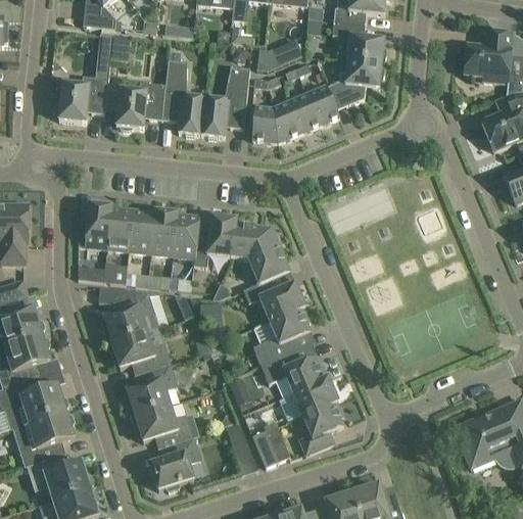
[(90,0),(85,3),(83,27),(114,30),(115,20),(104,7),(112,0),(90,0)]
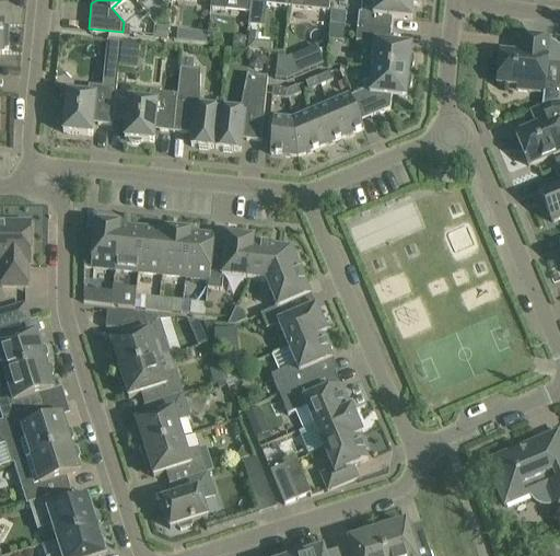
[(210,0),(210,7),(249,10),(251,0),(210,0)]
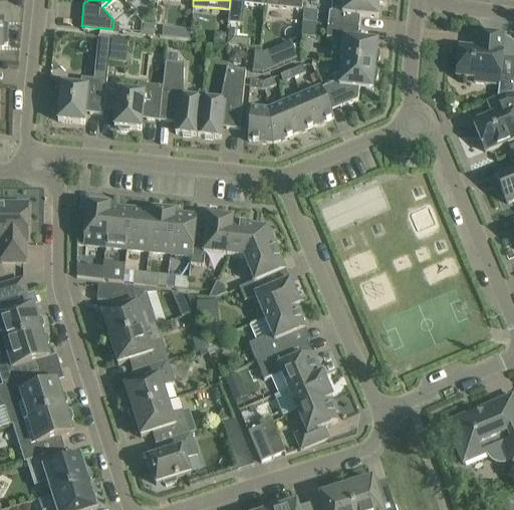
[(327,22),(358,25),(360,13),(377,15),(378,2),(384,3),(384,0),(332,0),(331,9),(329,9),(327,22)]
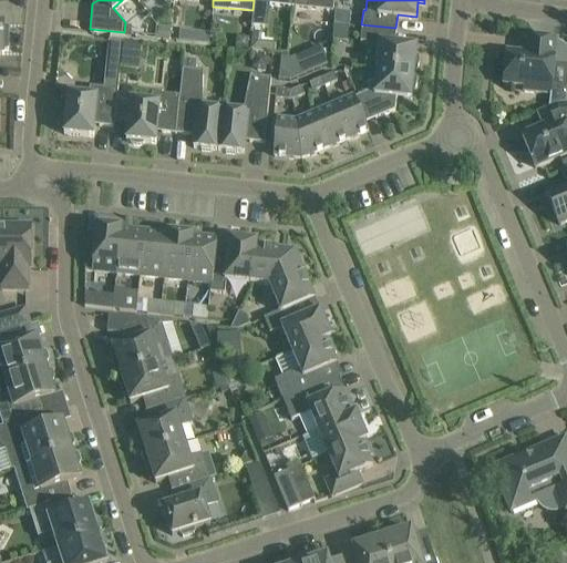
[(157,22),(156,36),(169,38),(171,23),(157,22)]
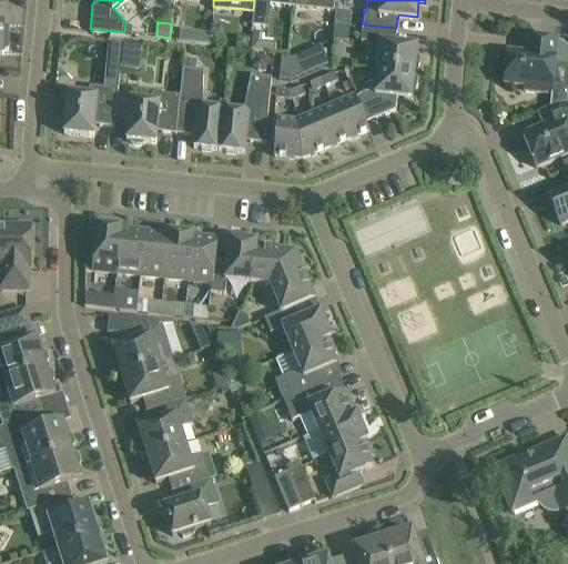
[(379,51),(377,66),(415,70),(417,43),(395,41),(396,28),(362,24),(361,39),(367,39),(366,50),(379,51)]
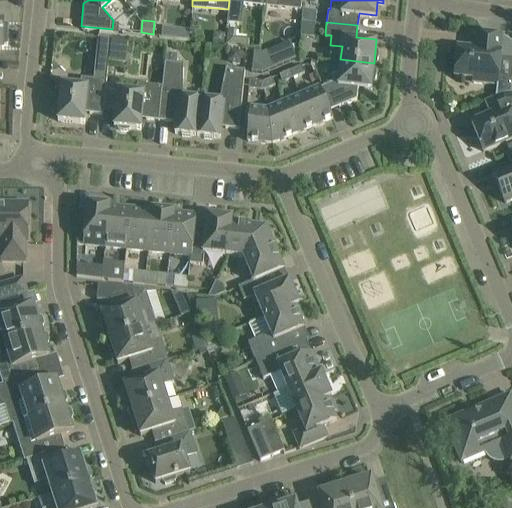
[(176,30),(176,36),(188,37),(189,27),(181,26),(176,30)]
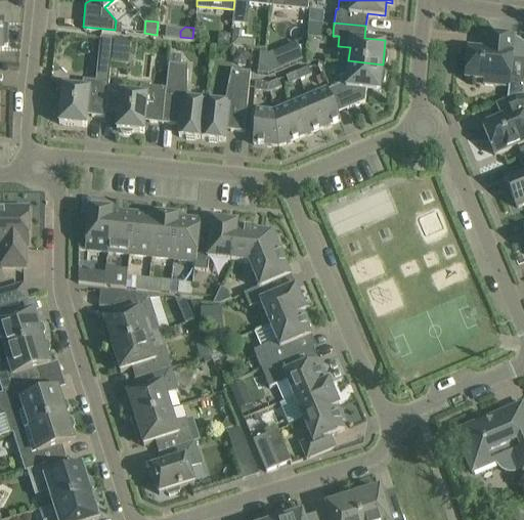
[(233,28),(231,43),(254,45),(255,37),(242,35),(242,29),(233,28)]
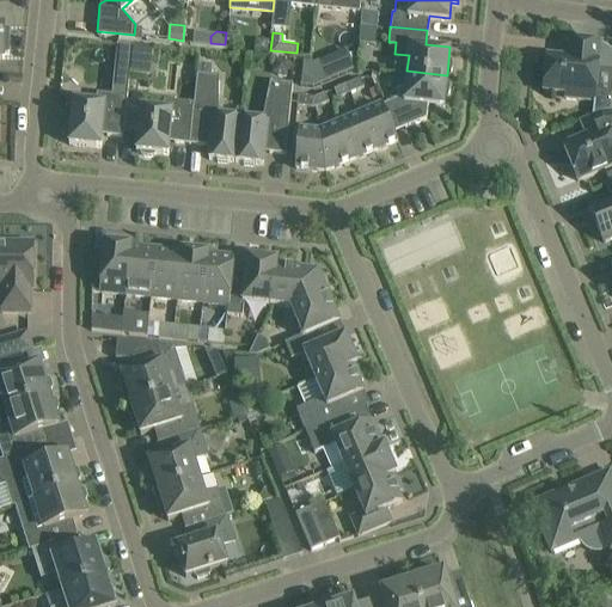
[(269,37),(255,36),(254,49),(268,51),(269,37)]
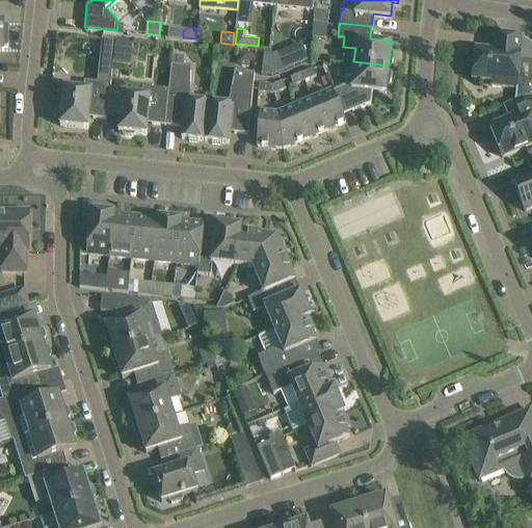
[(531,42),(522,34),(505,33),(503,49),(476,46),(473,77),(502,79),(502,83),(516,85),(520,58),(531,58),(531,42)]
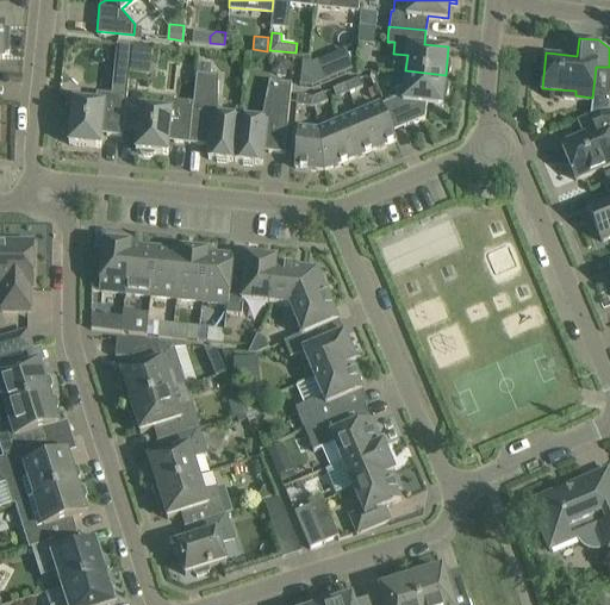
[(132,42),(117,41),(111,92),(97,89),(94,99),(73,98),(68,141),(100,144),(101,131),(123,133),(129,70),(132,42)]
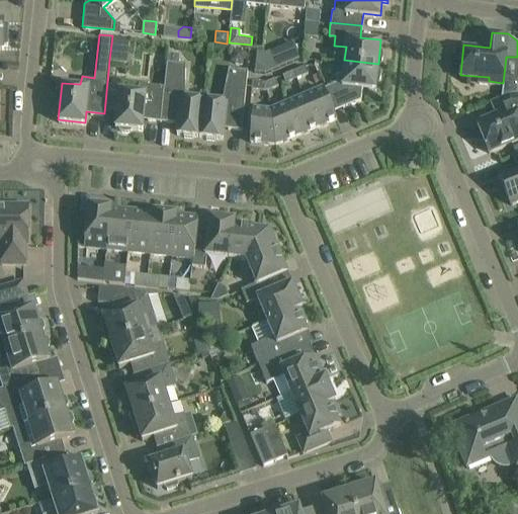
[(112,35),(109,60),(127,62),(130,37),(112,35)]
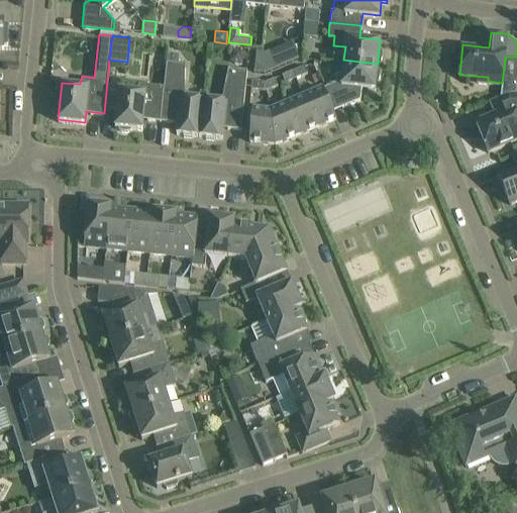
[(246,57),(247,50),(244,49),(231,46),(229,60),(242,63),(243,56),(246,57)]
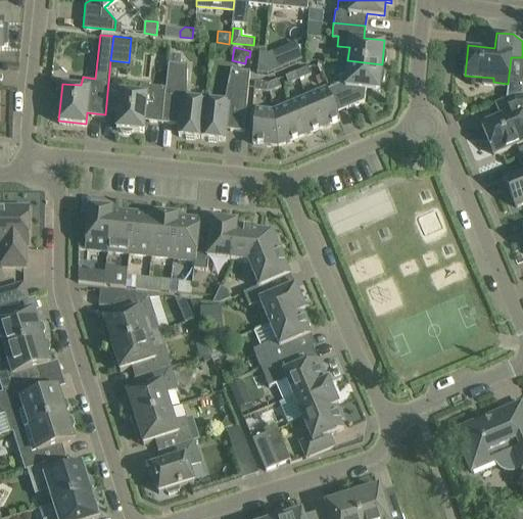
[(259,49),(257,71),(268,72),(274,68),(267,50),(259,49)]
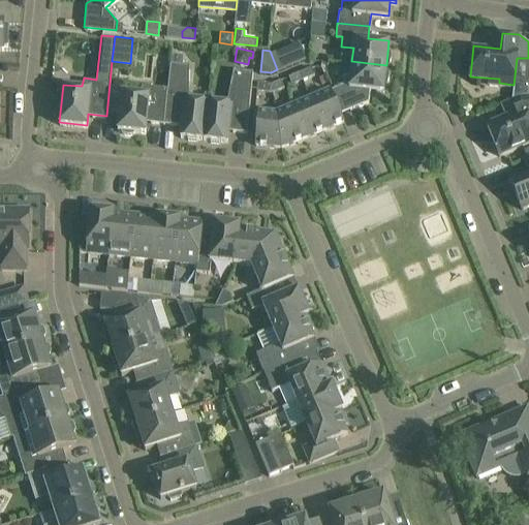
[(189,63),(169,61),(167,87),(163,122),(181,124),(180,134),(204,137),(208,100),(188,98),(189,63)]
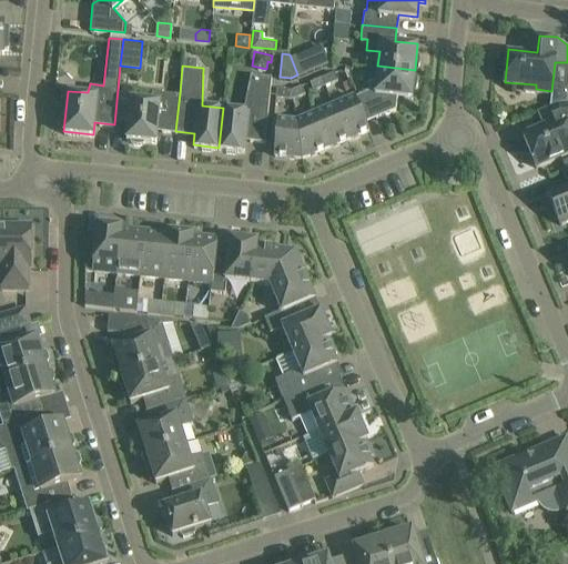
[(367,89),(355,94),(365,120),(395,108),(397,94),(412,97),(415,70),(377,66),(376,80),(368,80),(367,89)]
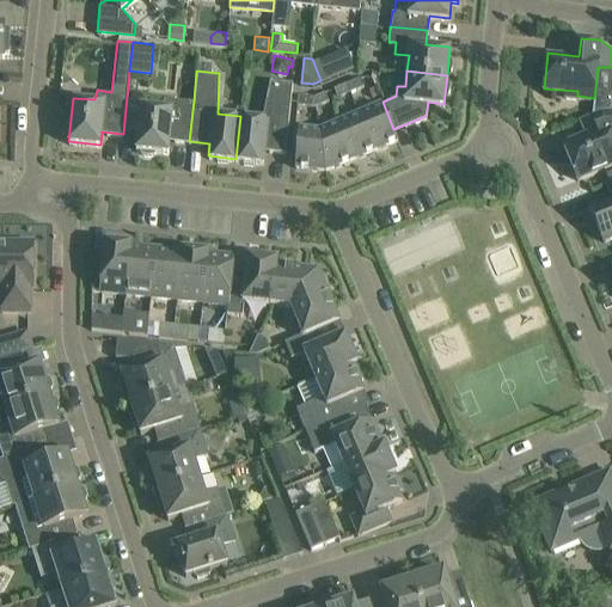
[(363,84),(360,75),(347,81),(350,90),(363,84)]
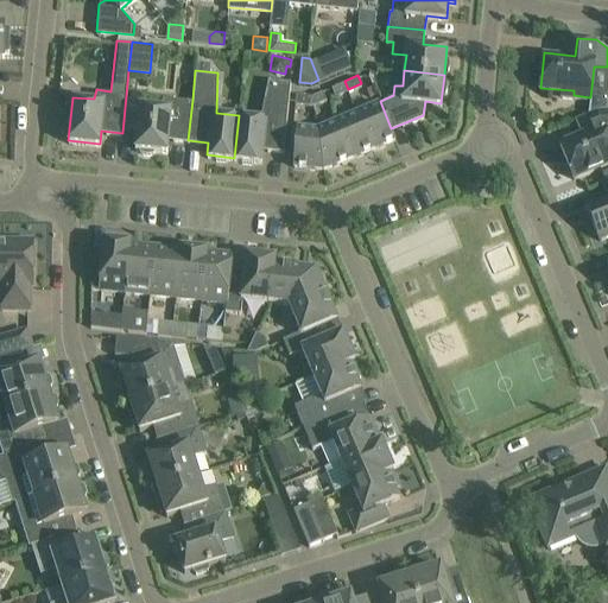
[(260,118),(239,115),(234,158),(261,160),(263,147),(283,150),(291,81),(268,78),(260,118)]
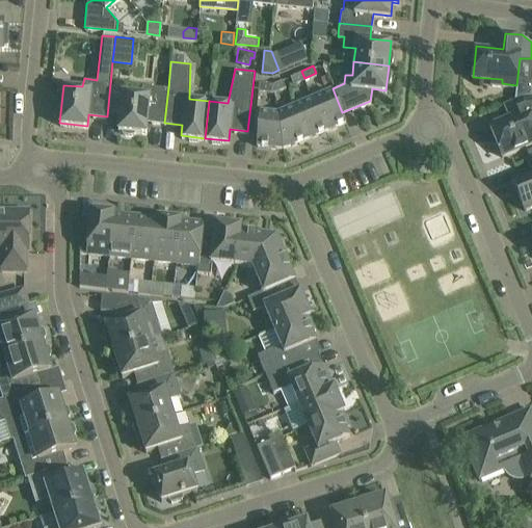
[(304,78),(301,71),(290,75),(293,83),(304,78)]
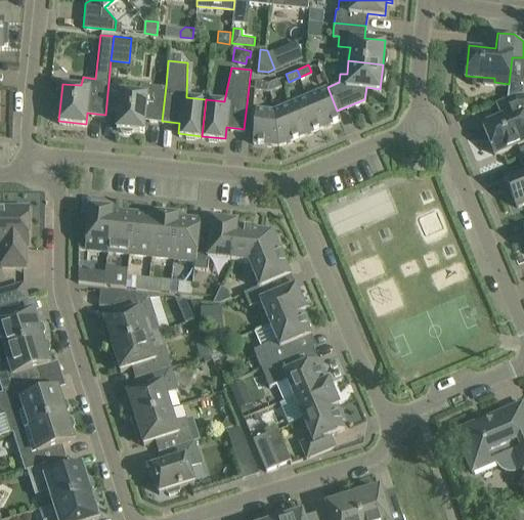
[(270,89),(281,85),(278,77),(269,81),(270,89)]
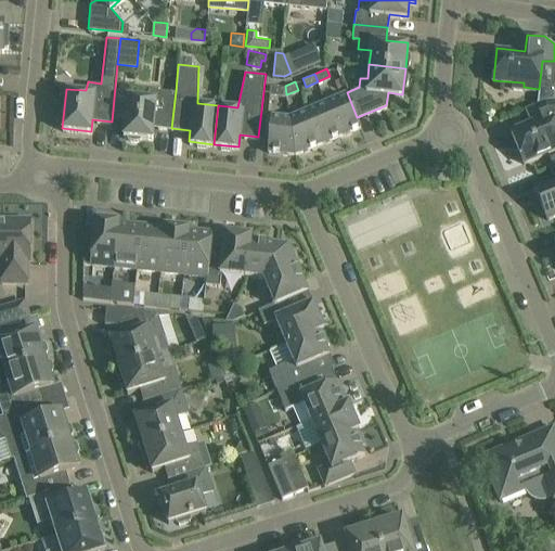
[(269,93),(286,94),(285,86),(270,85),(269,93)]
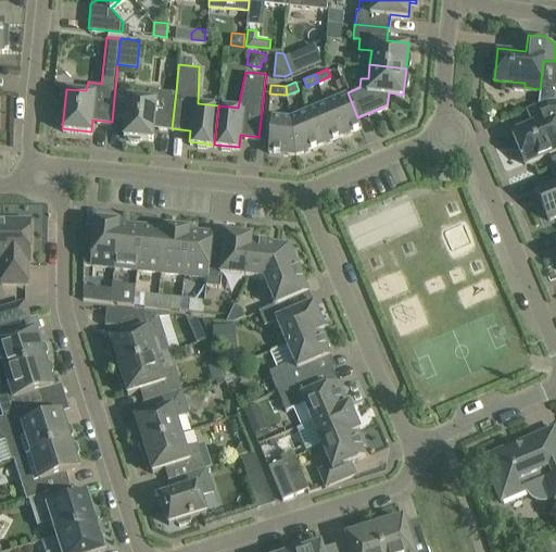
[(124,135),(128,135),(127,137),(131,138),(134,139),(137,139),(140,138),(140,137),(152,138),(153,126),(172,128),(176,91),(149,88),(147,97),(127,95),(124,135)]
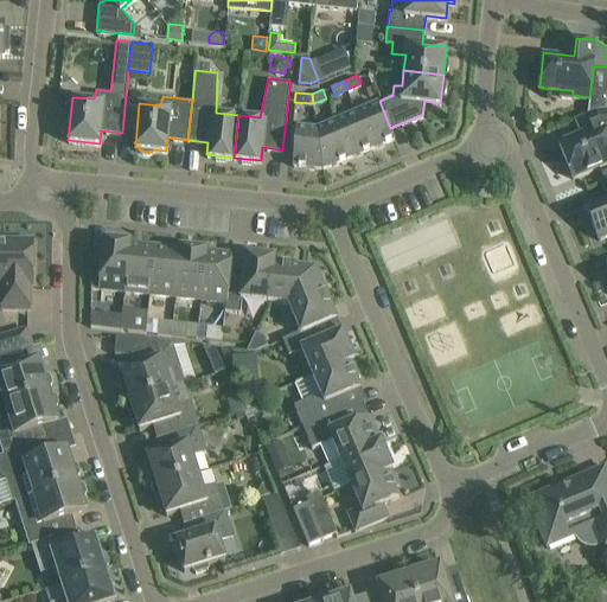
[(357,110),(371,146),(394,136),(390,128),(379,101),(357,110)]
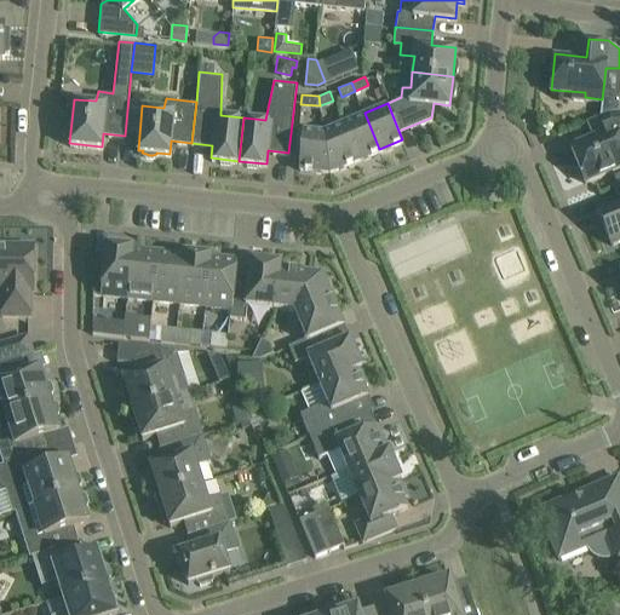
[(619,111),(609,113),(590,120),(596,133),(570,144),(585,179),(619,165),(619,111)]
